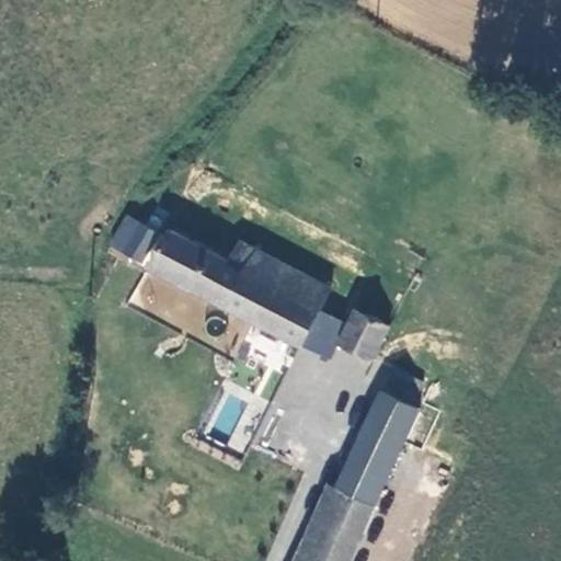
[(152,231),(122,214),(105,243),(136,261),(152,231)]
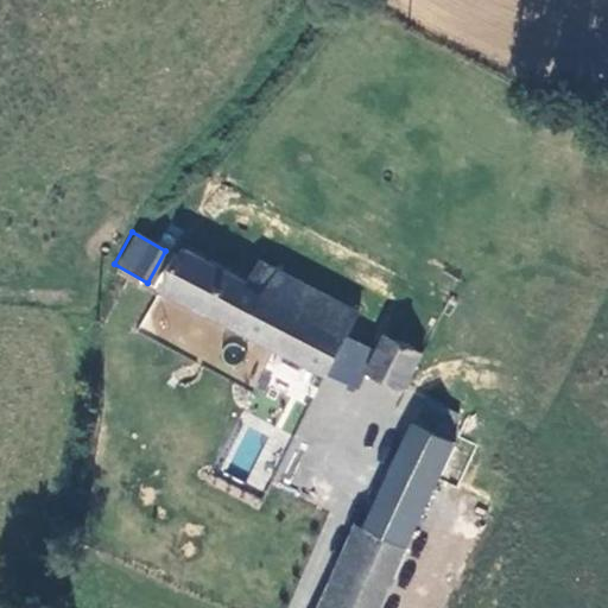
[(246,282),(184,245),(159,287),(202,312),(204,308),(353,397),(367,373),(400,393),(422,358),(387,337),(377,354),(346,336),(358,316),(259,259),(246,282)]
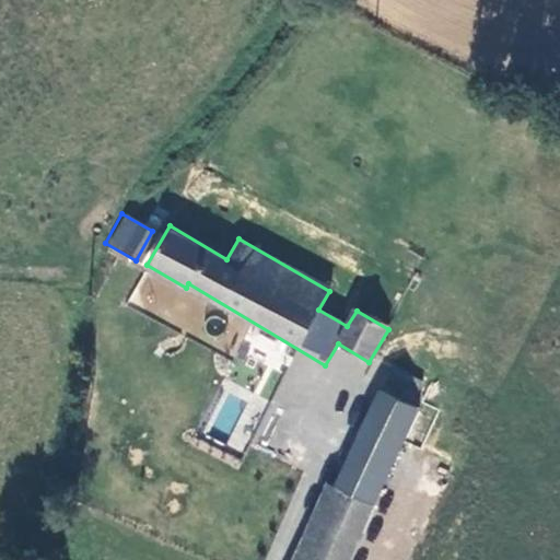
[(393,370),(293,559),(349,559),(385,494),(413,442),(426,412),(408,403),(417,382),(393,370)]
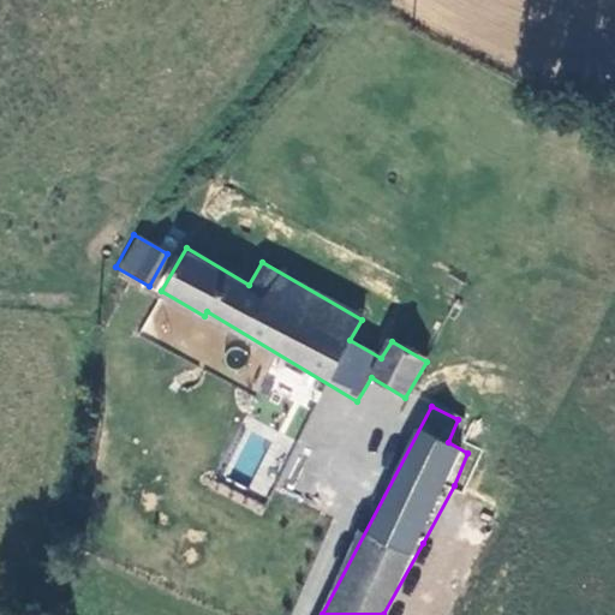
[(506,471),(467,453),(454,485),(494,501),(506,471)]
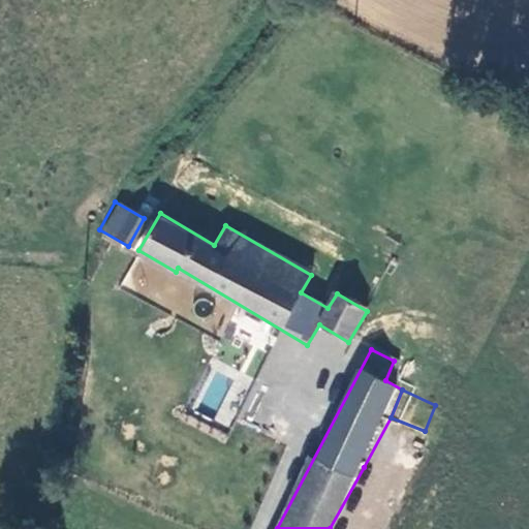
[(364,467),(330,528),(371,528),(396,485),(364,467)]
